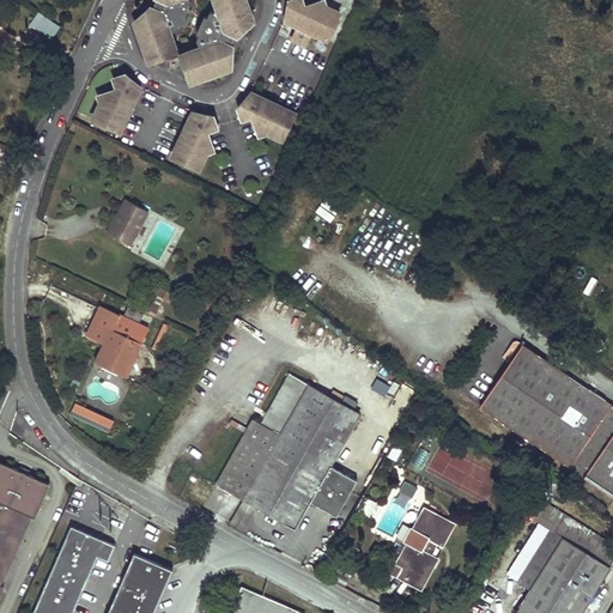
[(159,0),(155,11),(149,7),(147,10),(146,11),(145,13),(144,14),(141,17),(139,18),(137,19),(135,20),(134,22),(147,60),(153,58),(153,61),(170,55),(170,53),(175,50),(170,34),(177,31),(180,26),(183,28),(190,11),(188,10),(190,5),(188,0),(159,0)]
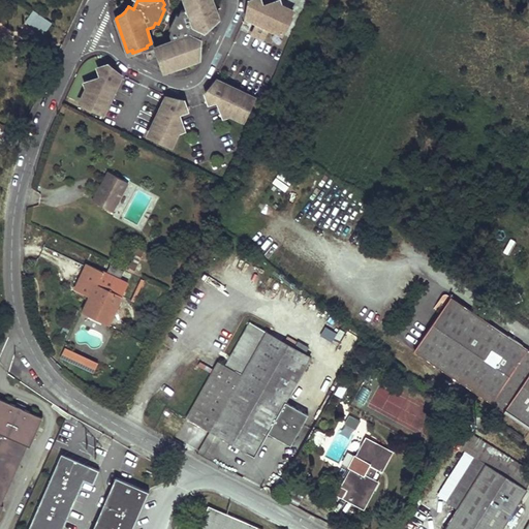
[(184,0),(187,8),(181,11),(179,16),(176,14),(169,29),(172,30),(169,35),(173,41),(158,47),(160,52),(158,53),(162,67),(165,66),(167,71),(199,59),(199,57),(199,55),(199,52),(199,49),(200,47),(200,43),(201,41),(196,39),(200,29),(206,32),(207,30),(209,28),(211,26),(213,24),(216,22),(219,20),(211,0),(184,0)]
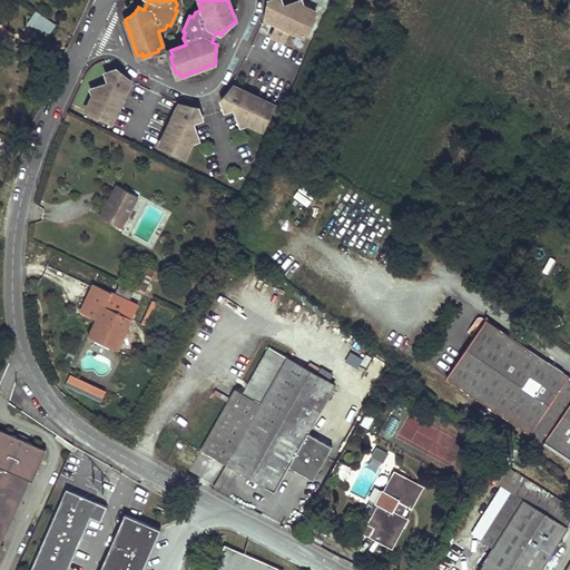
[(307,33),(314,18),(312,17),(314,12),(302,7),(300,0),(282,7),(278,0),(269,0),(266,1),(266,3),(266,7),(265,9),(265,12),(264,15),(264,17),(263,19),(302,37),(304,32),(307,33)]
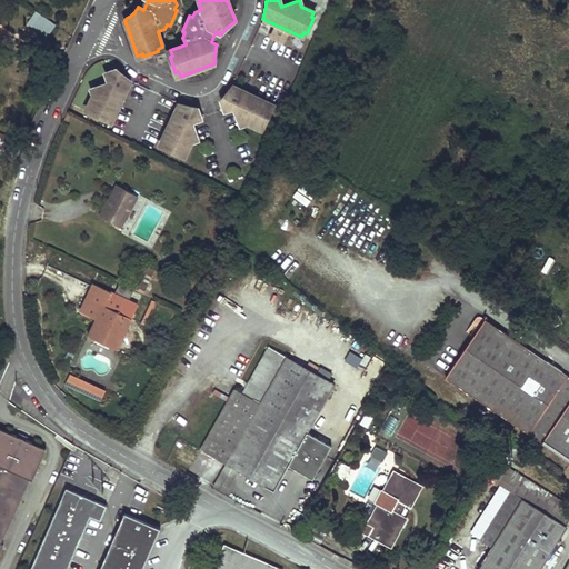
[(33,12),(27,26),(48,37),(56,23),(33,12)]
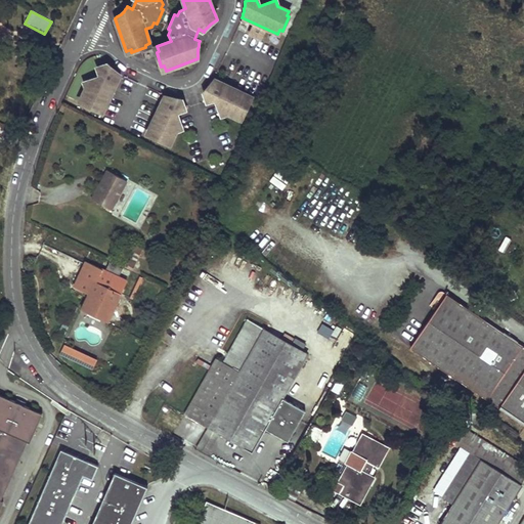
[(85,101),(84,103),(98,111),(99,108),(103,111),(121,75),(119,74),(117,73),(115,71),(113,70),(111,68),(110,66),(108,64),(98,69),(100,77),(84,83),(86,88),(81,99),(85,101)]
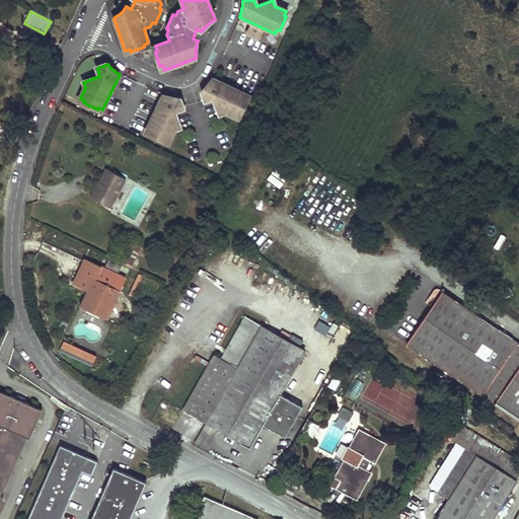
[(239,115),(245,100),(243,99),(245,95),(210,79),(209,81),(208,83),(206,85),(204,87),(202,88),(200,90),(204,101),(213,98),(219,115),(224,114),(234,118),(236,114),(239,115)]
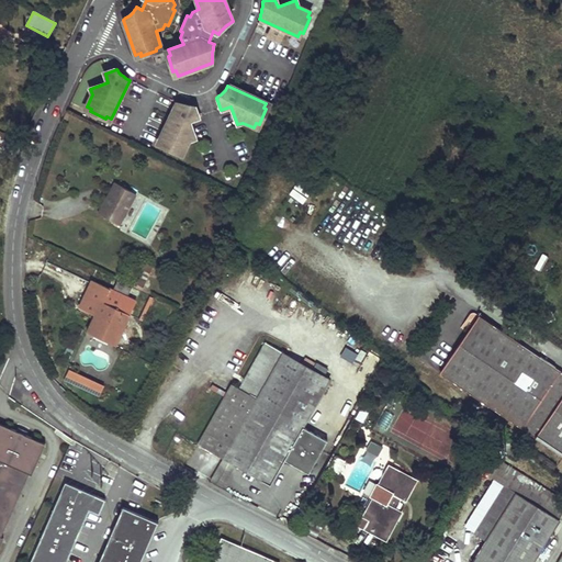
[(164,144),(163,146),(178,154),(179,152),(183,154),(190,142),(195,139),(189,122),(199,119),(194,107),(191,107),(188,105),(186,105),(182,104),(180,104),(177,103),(159,142),(164,144)]
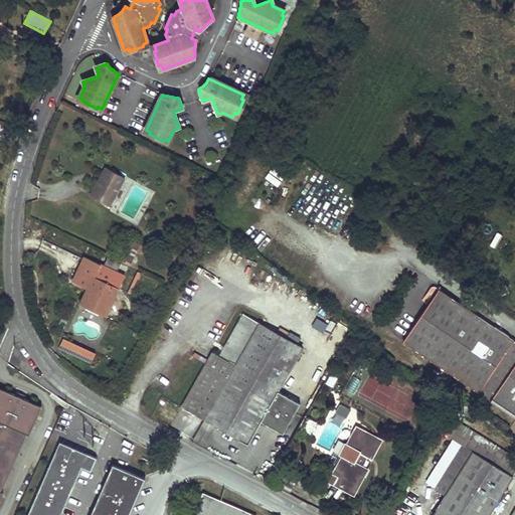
[(105,169),(90,197),(105,204),(107,200),(113,203),(125,179),(105,169)]
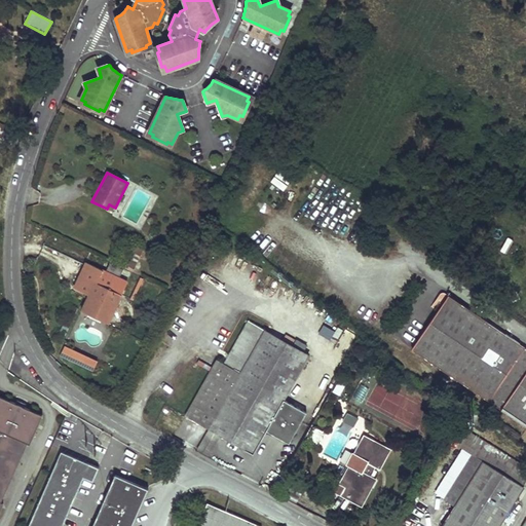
[(283,191),(290,182),(277,173),(270,183),(283,191)]
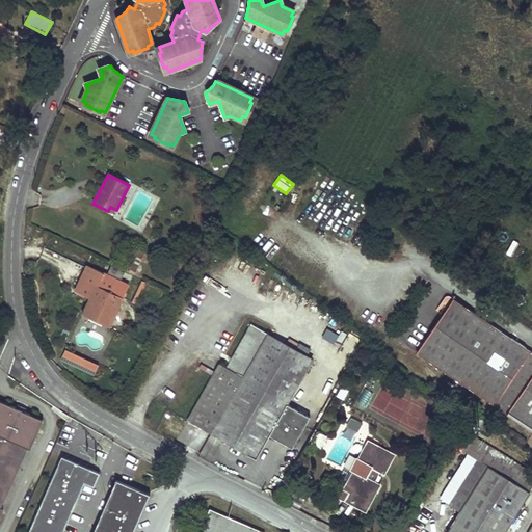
[(136,246),(126,268),(135,272),(145,250),(136,246)]
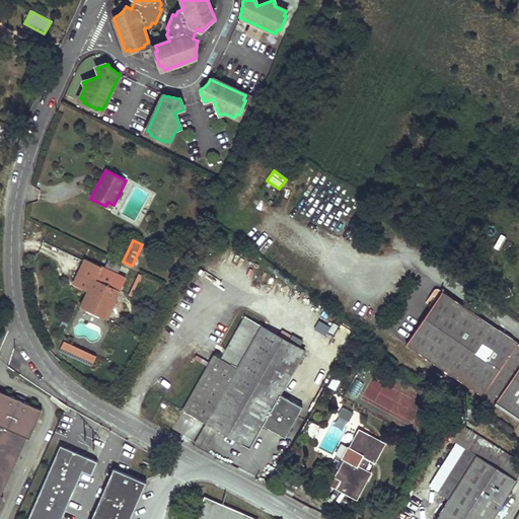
[(118,268),(107,264),(105,267),(100,265),(85,258),(75,283),(89,289),(81,306),(106,318),(125,280),(126,277),(116,272),(118,268)]
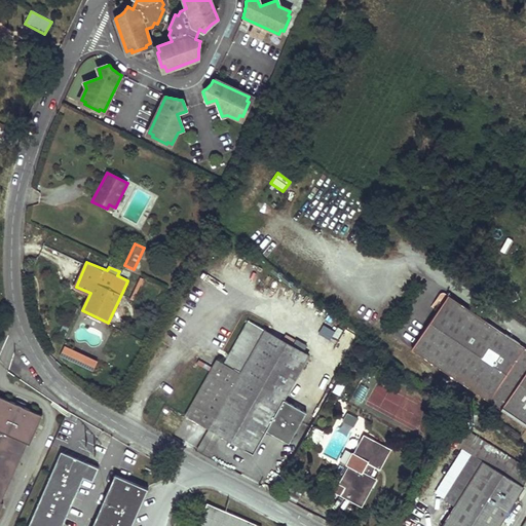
[(446,302),(414,346),(525,425),(525,344),(452,293),(451,292),(449,291),(448,291),(445,291),(444,293),(442,294),(435,304),(438,306),(443,300),(446,302)]
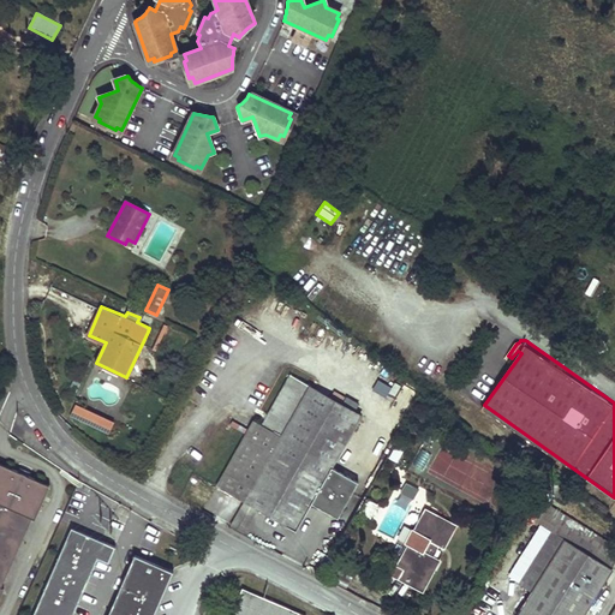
[(257,424),(222,489),(249,503),(237,527),(250,535),(263,511),(302,531),(316,503),(344,519),(363,482),(335,467),(364,415),(312,388),(292,376),(264,428),(257,424)]
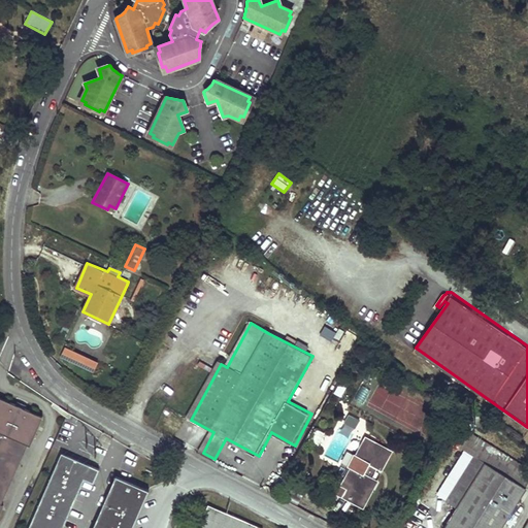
[(330,340),(334,332),(325,327),(321,336),(330,340)]
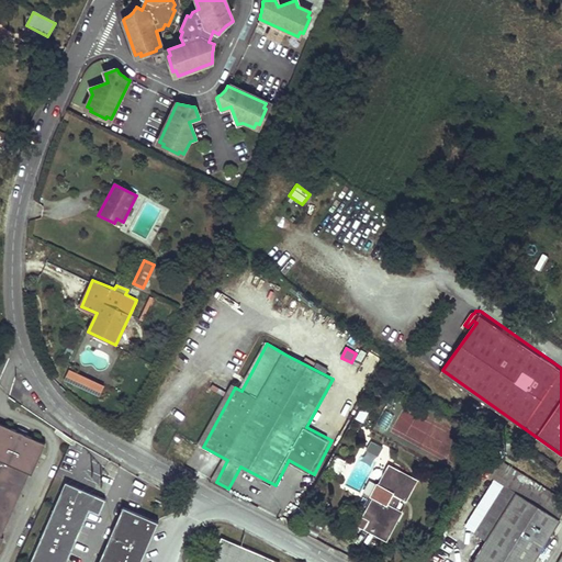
[(105,385),(70,369),(65,380),(100,396),(105,385)]
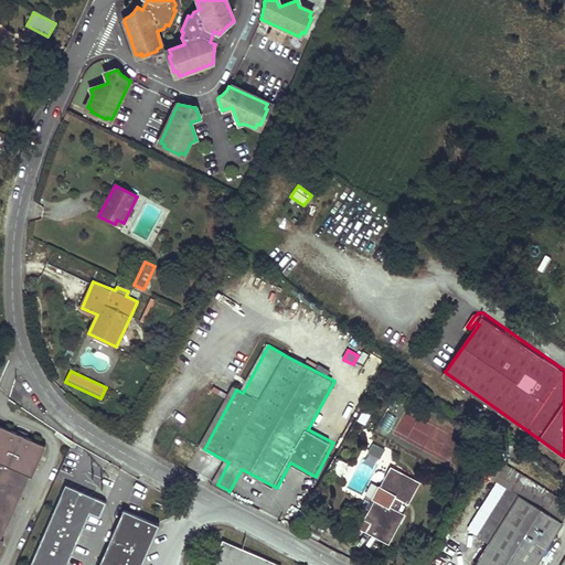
[(46,445),(0,424),(0,548),(4,540),(0,539),(29,475),(32,476),(46,445)]
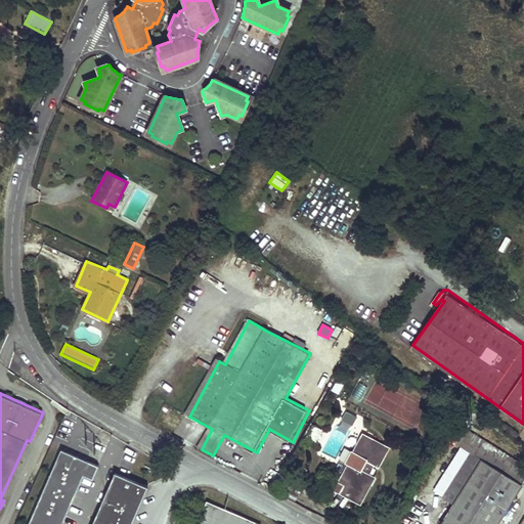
[(341,489),(362,501),(372,486),(375,487),(379,479),(373,476),(377,469),(375,469),(378,464),(381,466),(391,448),(369,437),(360,454),(372,462),(365,473),(354,466),(341,489)]
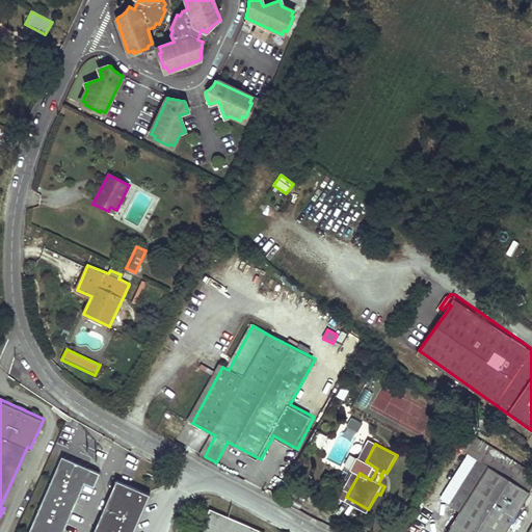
[(452,503),(463,510),(491,466),(531,490),(531,471),(488,444),(452,503)]
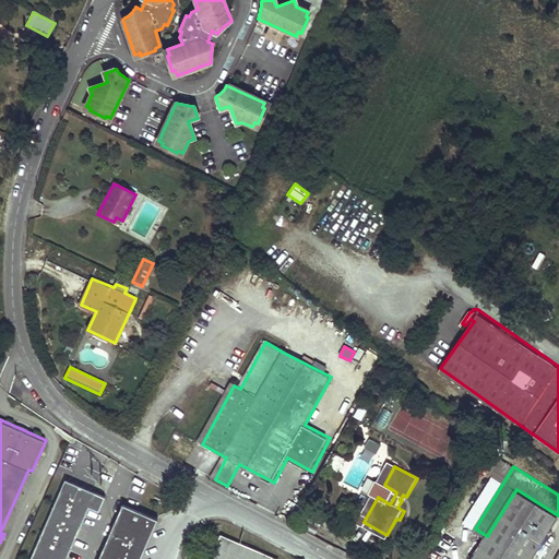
[(66,479),(30,558),(66,558),(90,508),(99,512),(106,498),(66,479)]
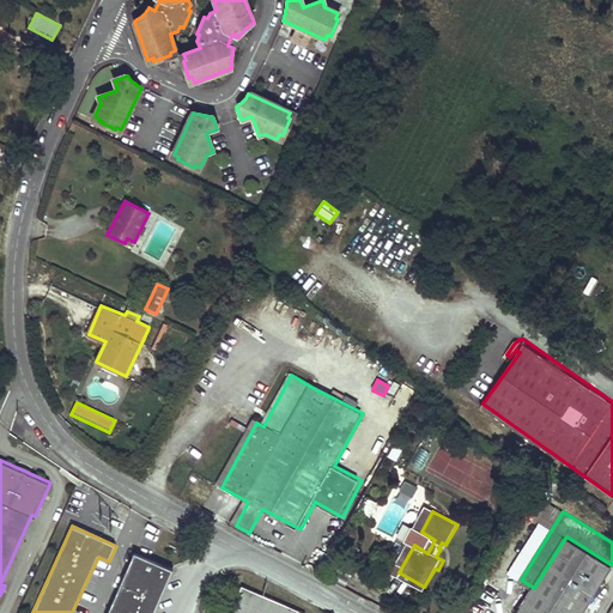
[(583,612),(612,566),(612,565),(566,536),(534,588),(519,612),(583,612)]
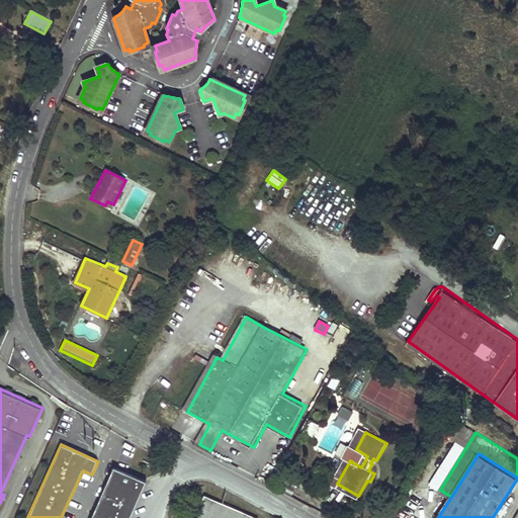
[(113,467),(91,517),(131,517),(147,483),(113,467)]
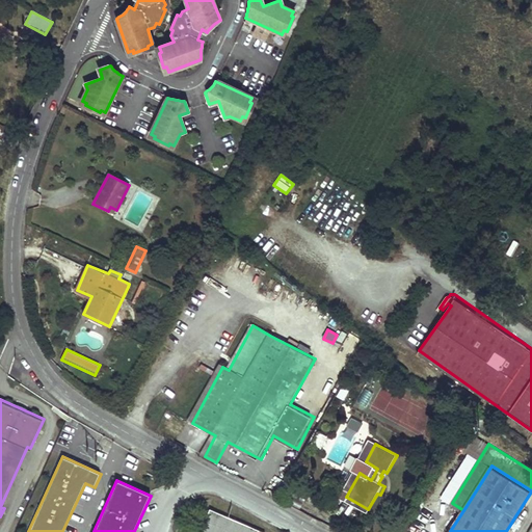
[(264,531),(213,509),(206,526),(211,529),(209,531),(264,531)]
